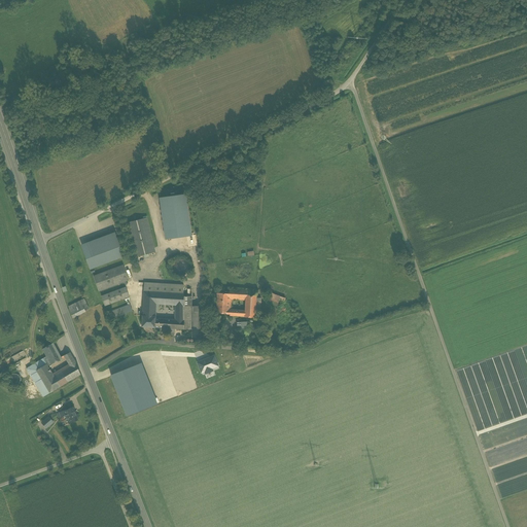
[(185,195),(160,198),(166,239),(191,236),(185,195)]
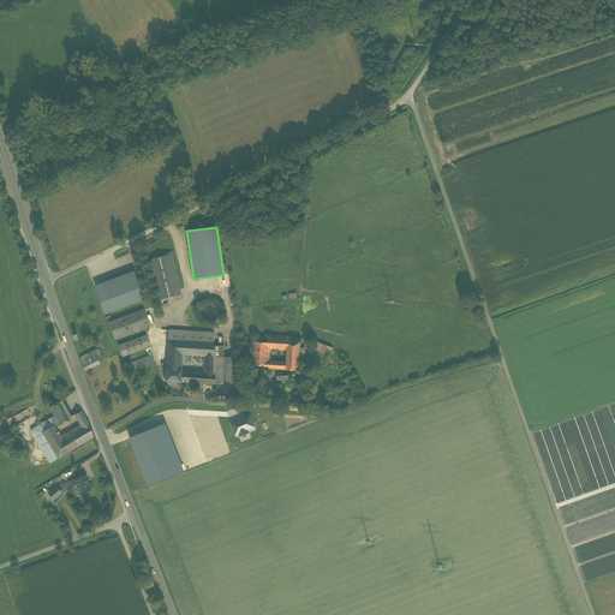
[(148,261),(157,300),(168,297),(173,297),(181,294),(179,287),(172,255),(148,261)]
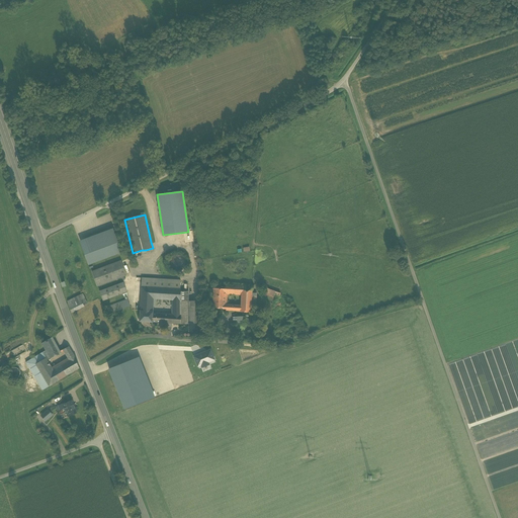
[(82,245),(114,233),(112,228),(80,241),(82,245)]
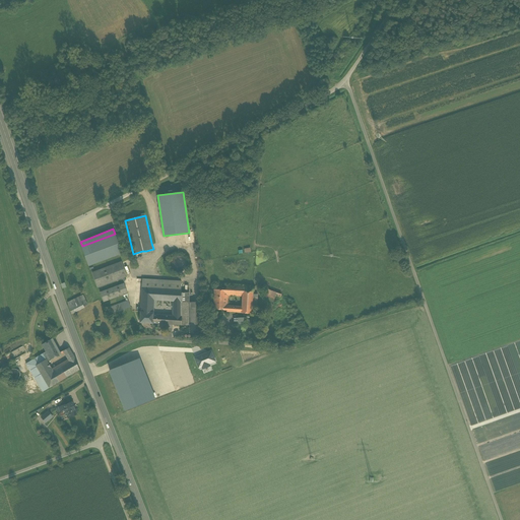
[(115,234),(82,246),(89,265),(122,253),(115,234)]
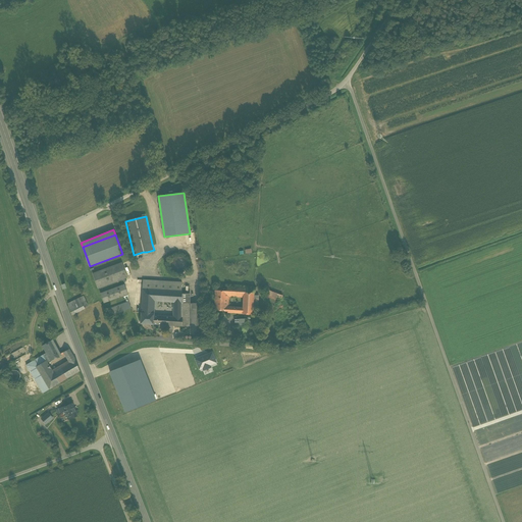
[(170,263),(170,267),(171,270),(173,272),(176,273),(180,273),(184,272),(186,270),(187,266),(187,263),(186,260),(183,258),(179,257),(176,257),(173,258),(171,260),(170,263)]
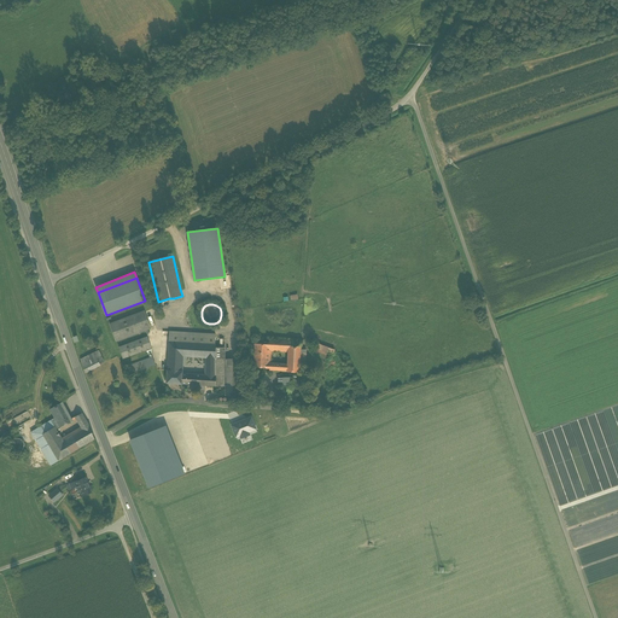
[(110,325),(116,342),(151,328),(145,312),(110,325)]
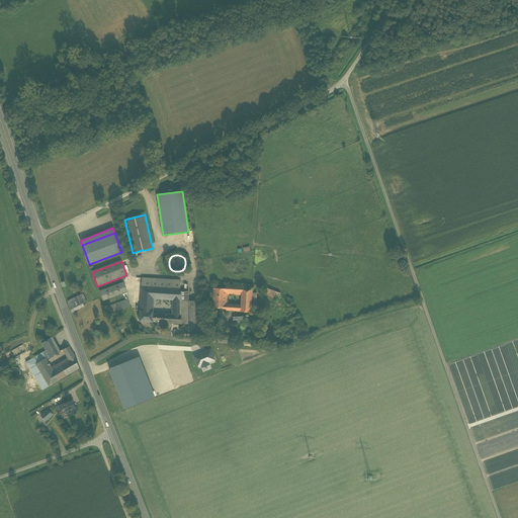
[(142,278),(142,286),(155,286),(180,288),(180,280),(142,278)]
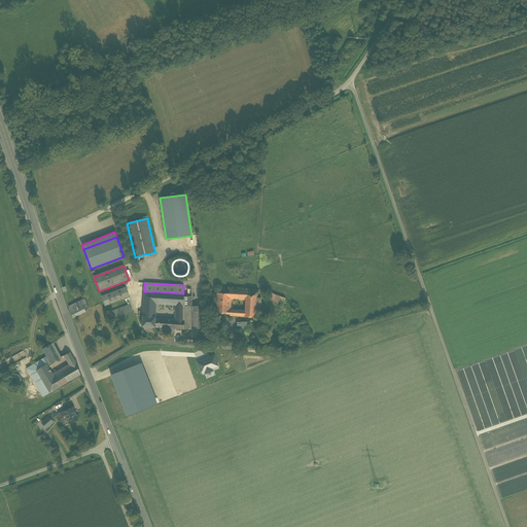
[(101,296),(105,306),(130,296),(126,287),(101,296)]
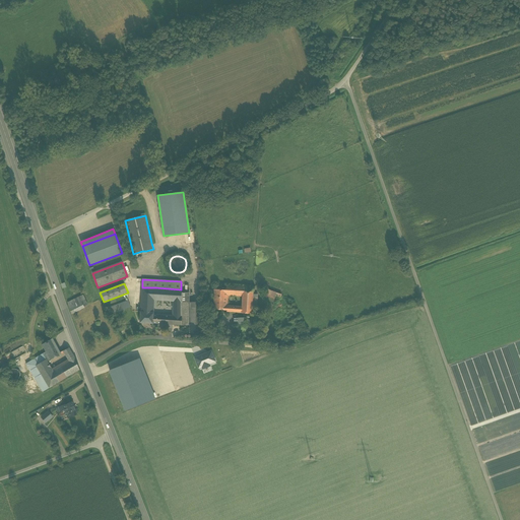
[(239,297),(239,291),(239,285),(226,285),(226,290),(235,290),(235,296),(239,297)]
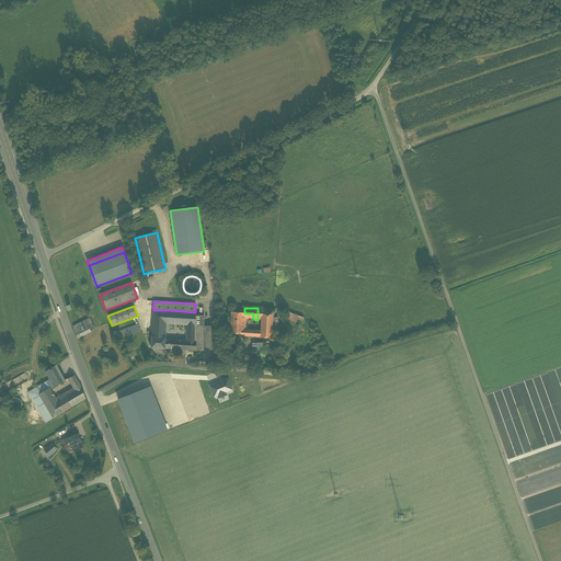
[(167,332),(167,323),(168,310),(153,310),(151,336),(165,338),(167,332)]
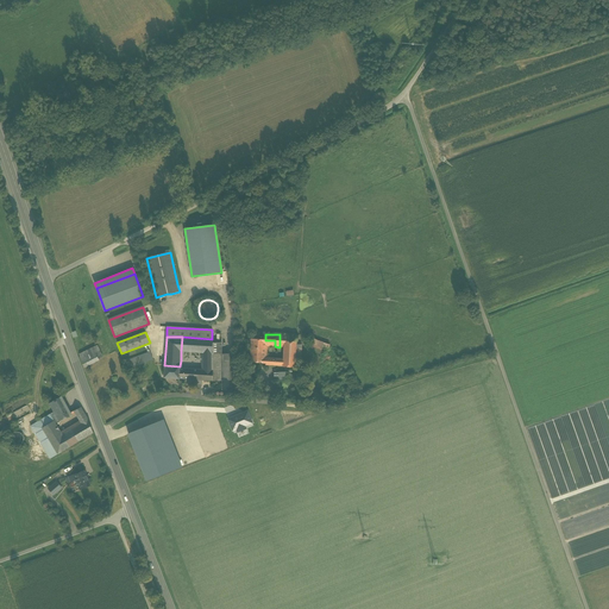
[(212,339),(182,337),(181,351),(184,351),(202,352),(212,353),(213,343),(212,339)]
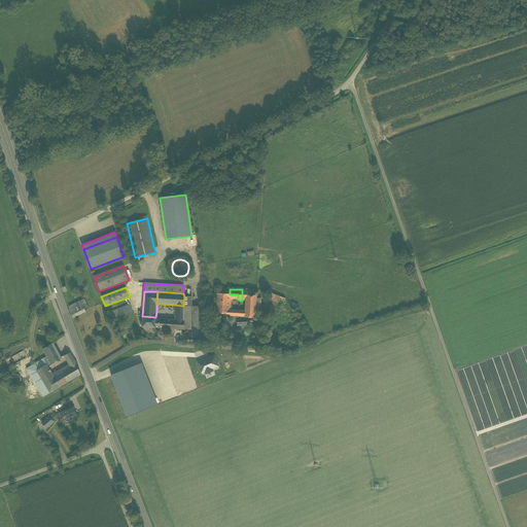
[(229,300),(230,294),(217,293),(217,301),(222,302),(222,307),(229,307),(229,300)]
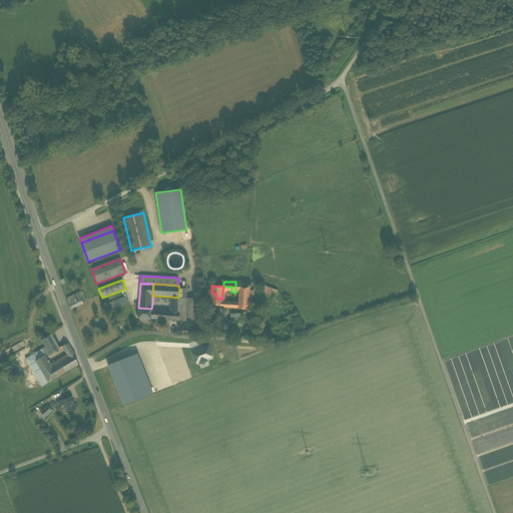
[(268,287),(266,286),(262,289),(263,289),(262,292),(271,295),(271,293),(273,289),(268,287)]
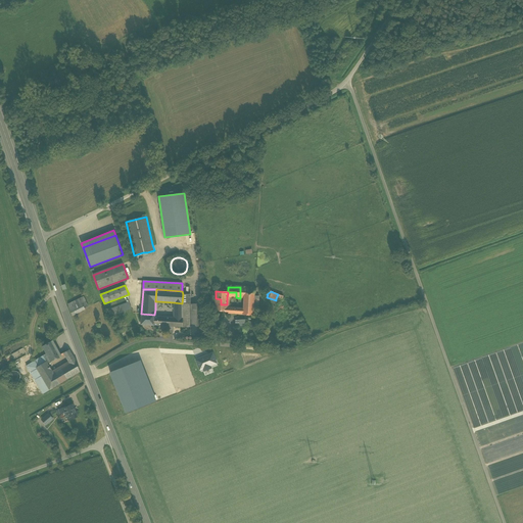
[(254,295),(254,293),(244,293),(243,298),(243,308),(242,315),(253,315),(253,305),(254,295)]
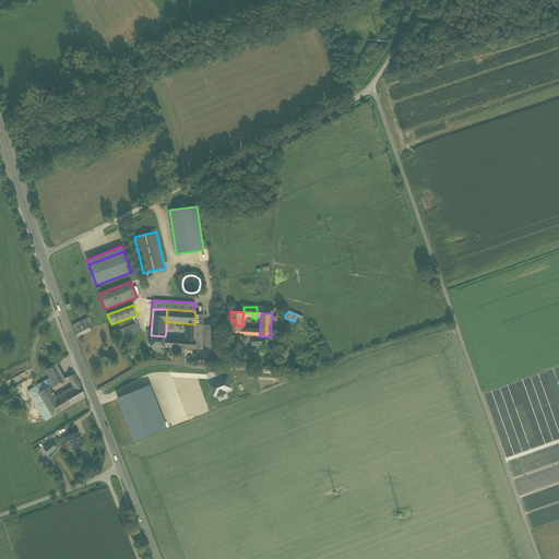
[(88,318),(85,319),(87,324),(91,330),(94,329),(88,318)]
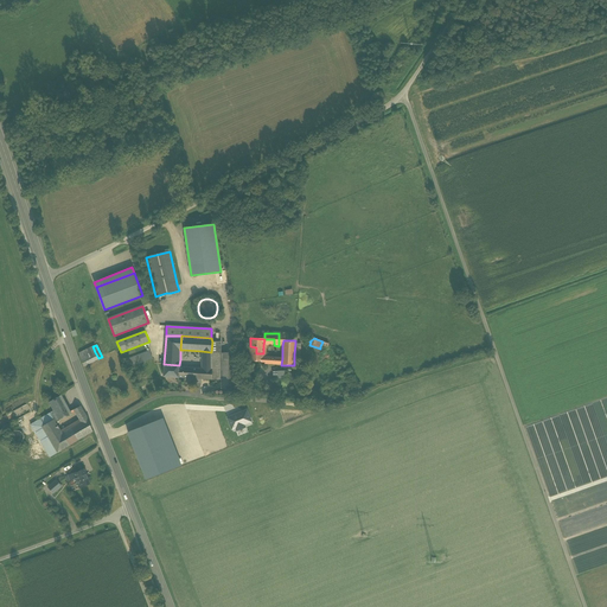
[(78,353),(81,360),(95,352),(93,346),(78,353)]
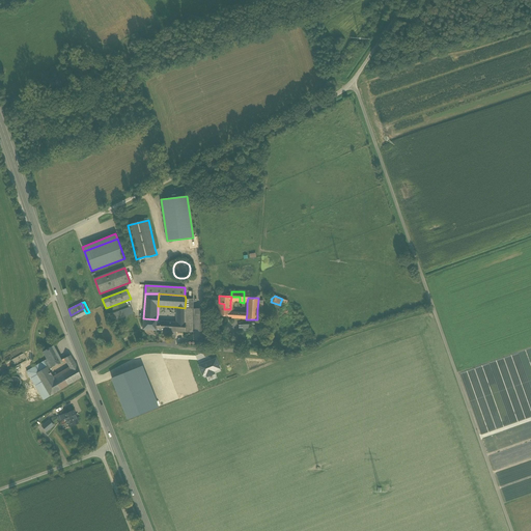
[(230,318),(231,318),(232,312),(232,309),(230,309),(224,309),(224,304),(219,303),(218,315),(230,316),(230,318)]
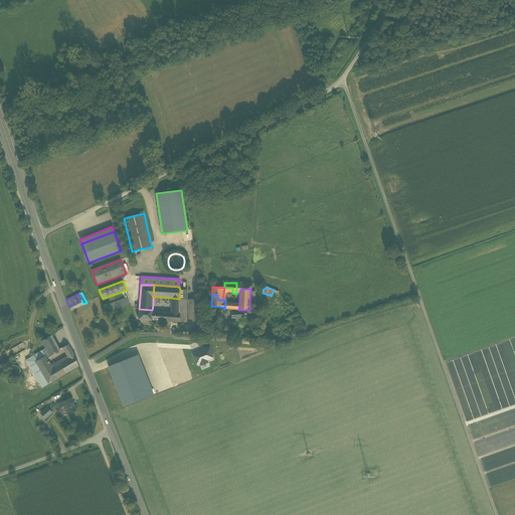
[(106,306),(109,312),(129,304),(127,298),(106,306)]
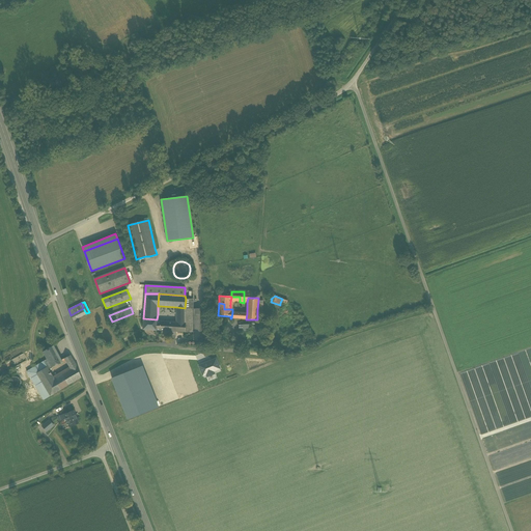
[(176,331),(186,332),(185,308),(176,307),(176,322),(176,331)]
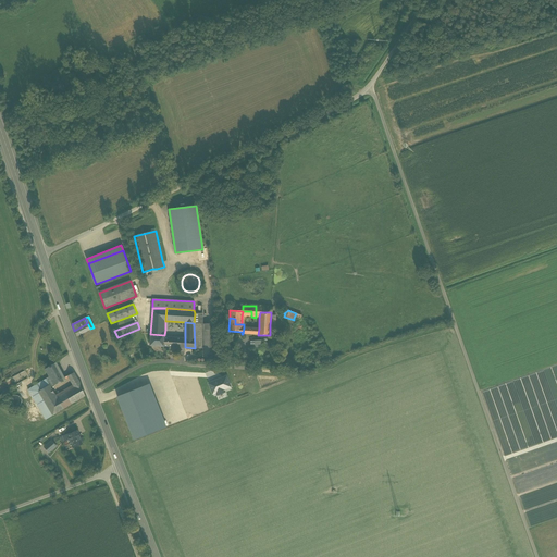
[(90,329),(87,323),(74,331),(77,336),(90,329)]
